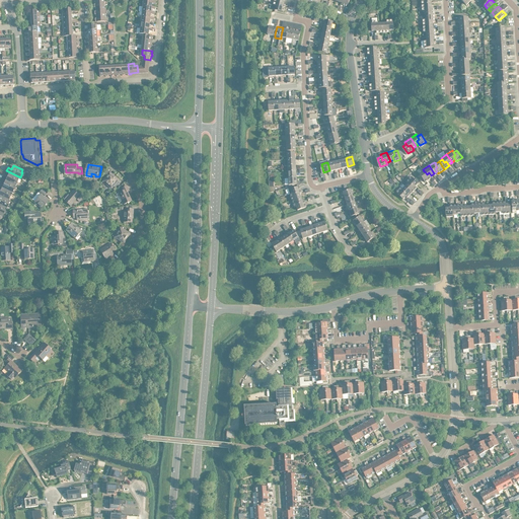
[(104,180),(113,187),(120,178),(110,171),(104,180)]
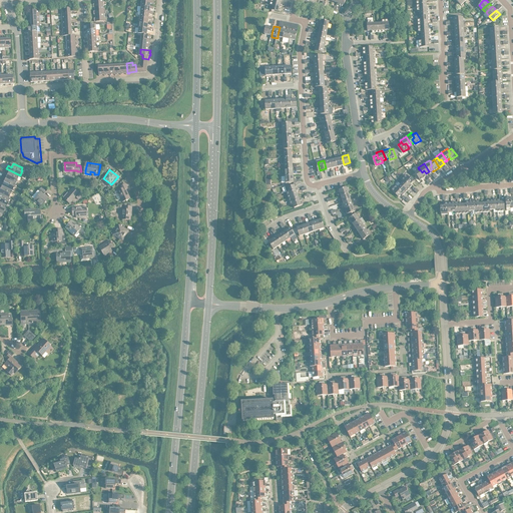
[(427,175),(426,173),(424,170),(422,172),(420,169),(419,169),(416,171),(421,179),(427,175)]
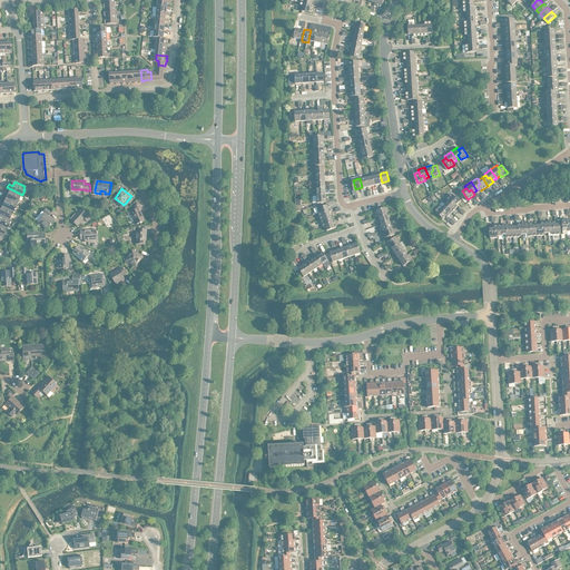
[(3,196),(7,198),(7,197),(18,203),(20,198),(20,197),(21,195),(22,195),(11,189),(9,194),(5,192),(3,196)]
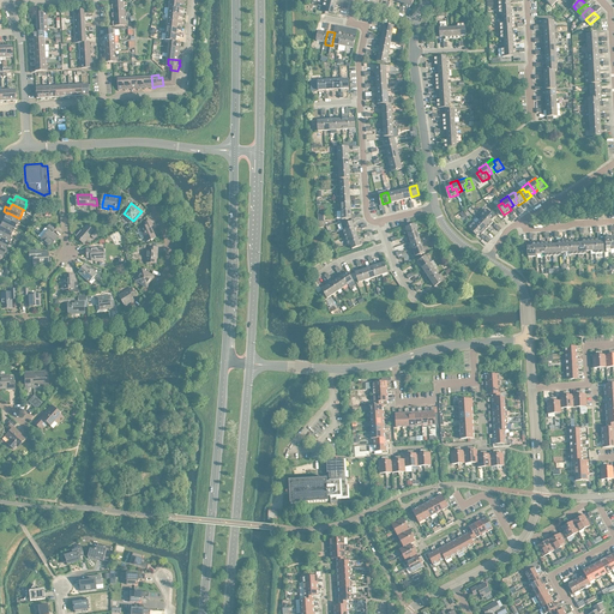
[(492,220),(493,220),(495,216),(488,209),(482,215),(483,216),(487,218),(489,217),(492,220)]
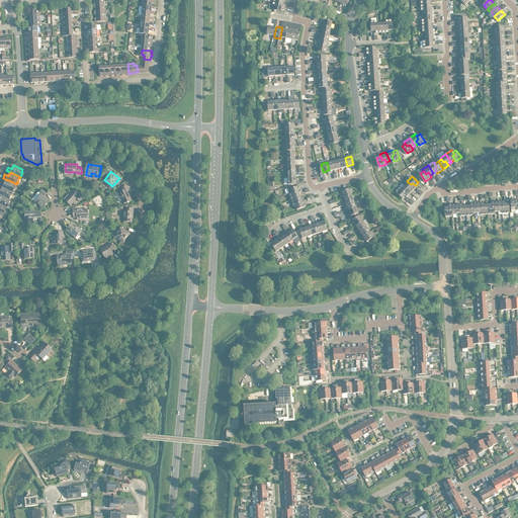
[(0,182),(0,185),(3,187),(13,191),(15,187),(14,186),(15,184),(16,184),(6,179),(6,180),(4,183),(1,181),(0,182)]
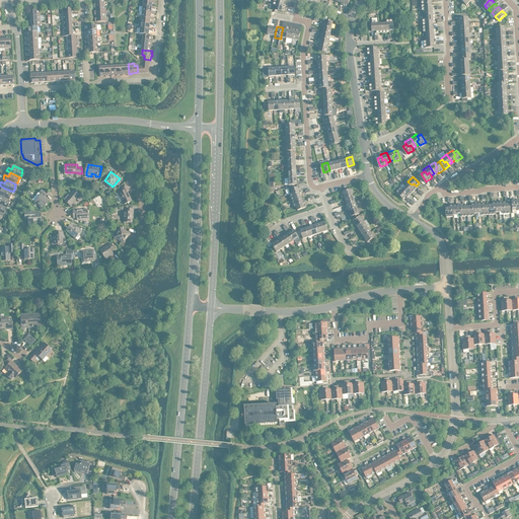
[(418,187),(417,186),(416,186),(414,183),(412,184),(409,182),(406,186),(413,192),(418,187)]
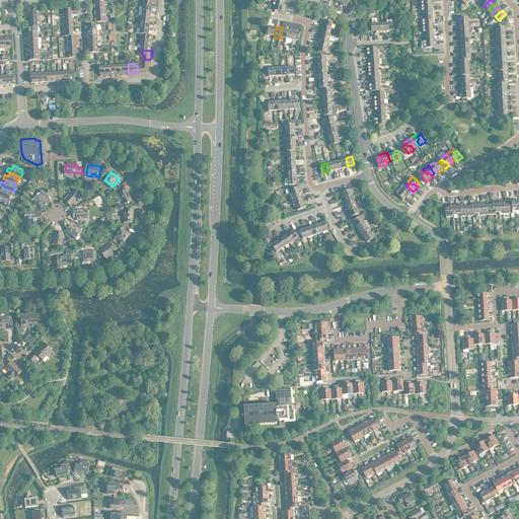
[(120,192),(125,203),(133,200),(129,191),(131,190),(129,184),(121,188),(123,191),(120,192)]
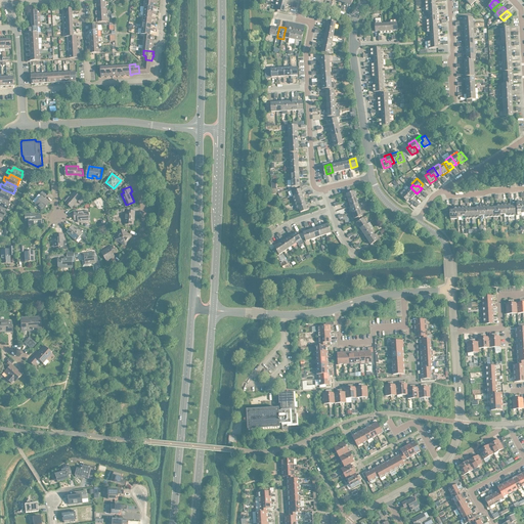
[(304,194),(306,194),(303,187),(295,190),(296,194),(299,193),(300,195),(304,194)]
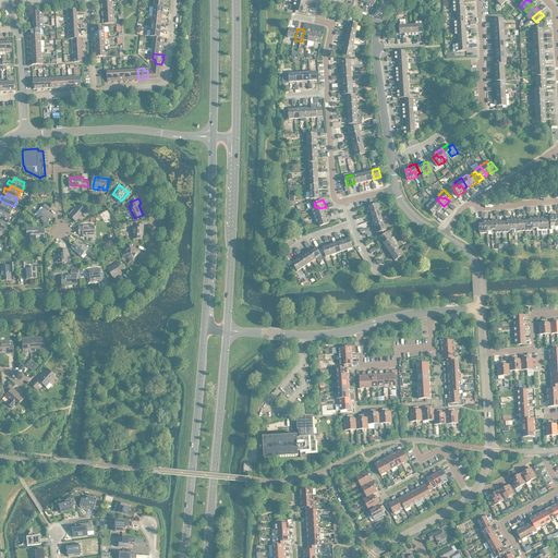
[(444,206),(437,199),(434,202),(434,203),(437,205),(435,207),(437,209),(437,210),(439,211),(444,206)]
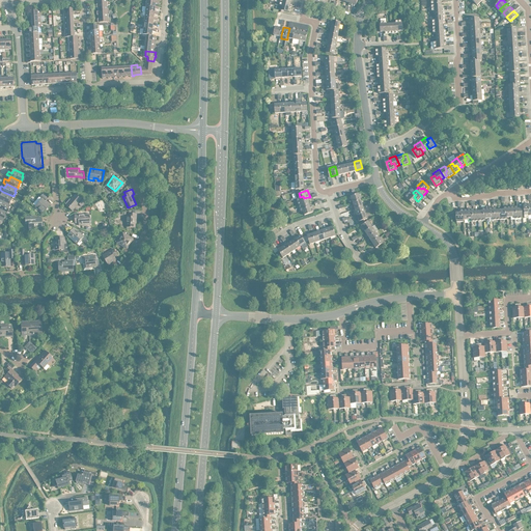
[(414,202),(416,200),(416,199),(414,197),(416,195),(413,193),(413,192),(412,191),(407,196),(414,202)]
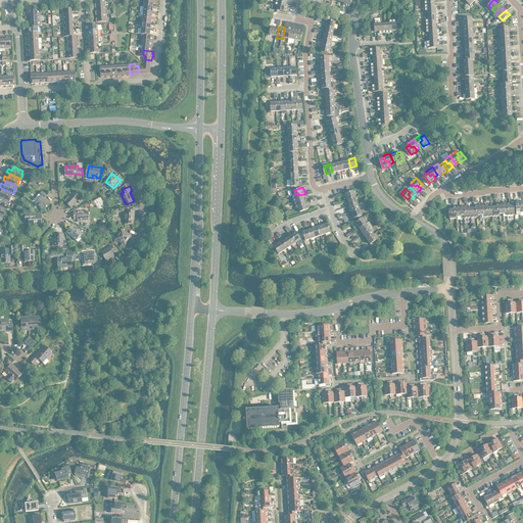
[(0,196),(1,197),(1,196),(9,200),(11,196),(12,193),(13,194),(13,193),(3,189),(1,192),(0,192),(0,196)]
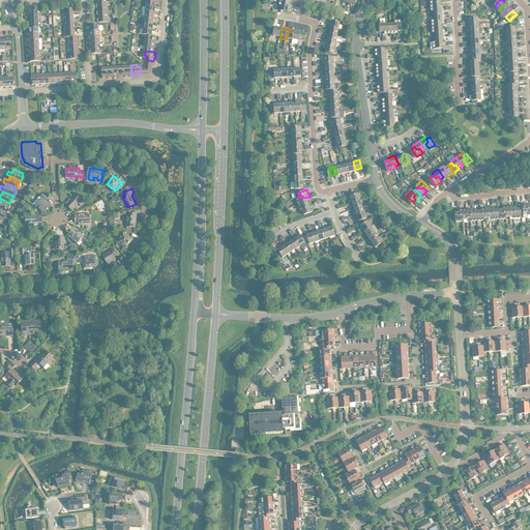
[(36,205),(45,212),(52,204),(47,199),(49,197),(43,193),(40,196),(42,197),(36,205)]
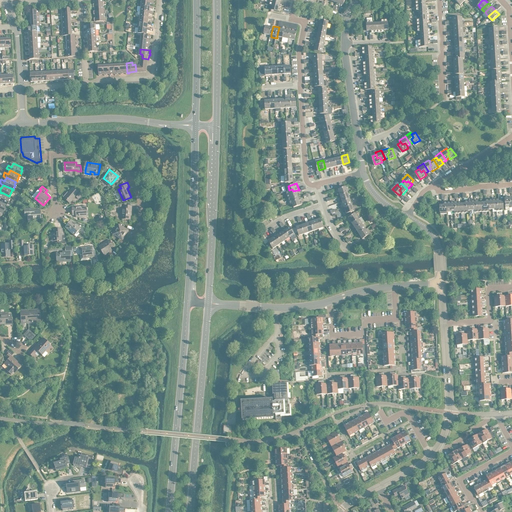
[(65,197),(71,202),(77,195),(80,198),(84,193),(80,190),(79,191),(74,186),(65,197)]
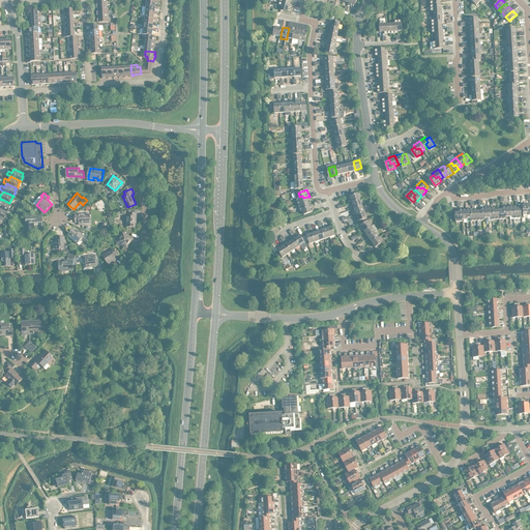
[(351,195),(353,202),(361,199),(361,198),(360,195),(359,193),(351,195)]
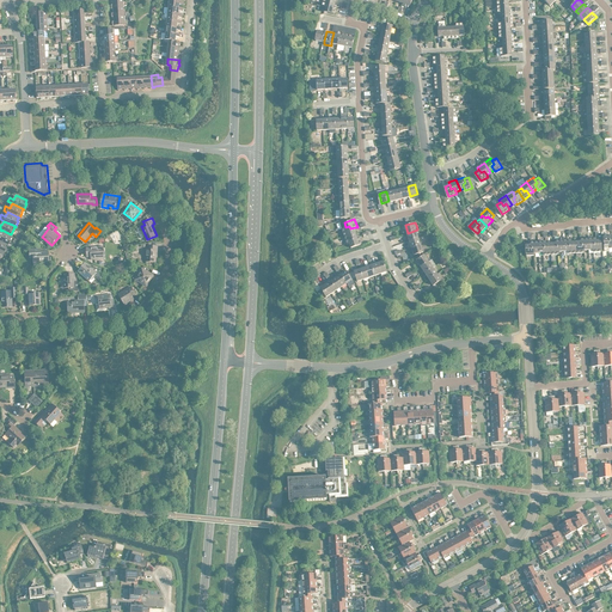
[(0,239),(8,244),(12,239),(11,239),(12,236),(11,234),(1,230),(1,231),(0,232),(0,239)]
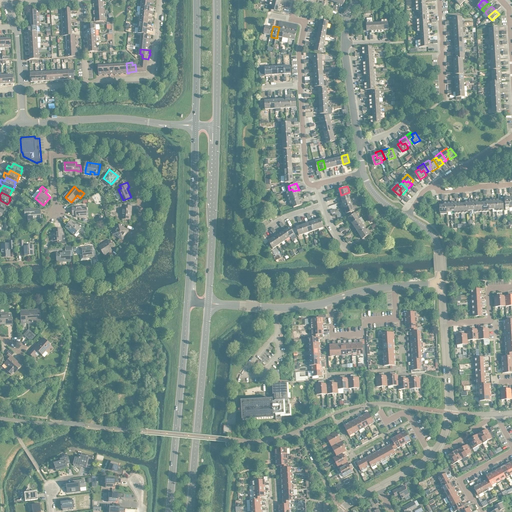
[(341,195),(343,200),(351,198),(351,197),(350,194),(349,192),(341,195)]
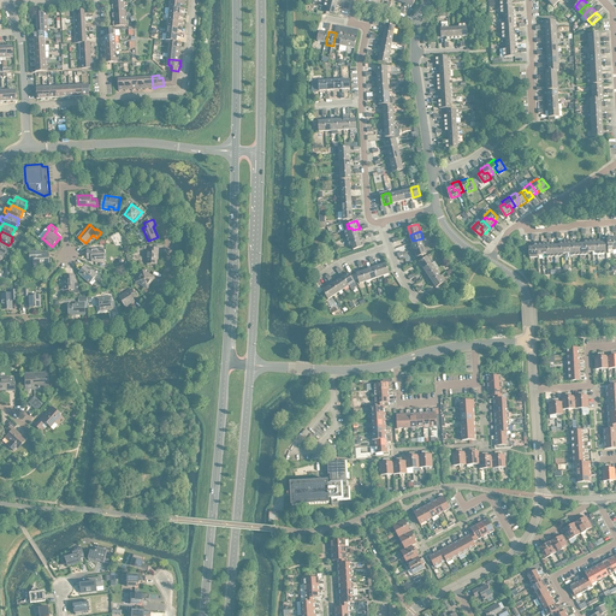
[(350,244),(353,244),(353,243),(357,242),(356,240),(360,238),(360,237),(359,234),(348,237),(350,244)]
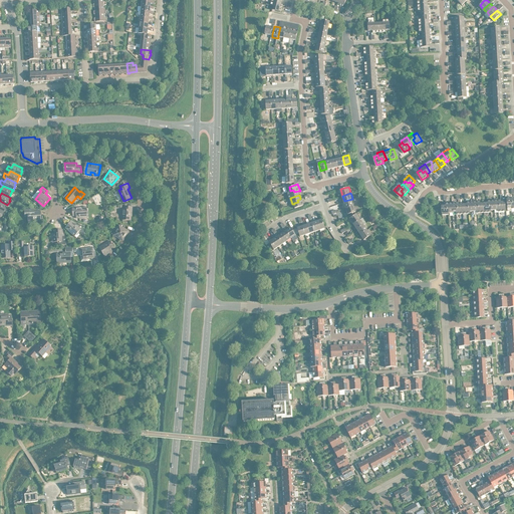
[(294,203),(294,204),(295,207),(304,204),(302,198),(300,198),(300,199),(297,200),(298,202),(294,203)]
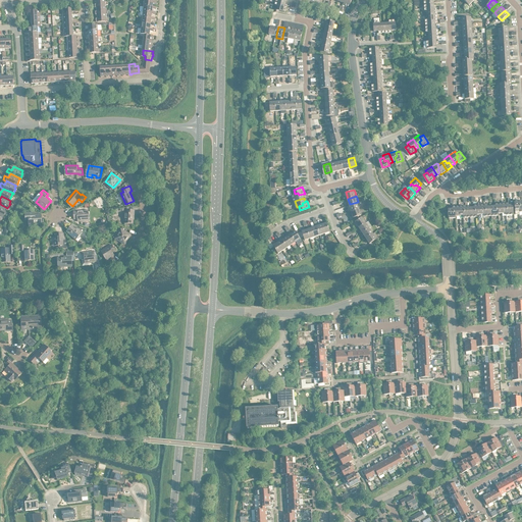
[(350,204),(352,210),(360,208),(360,207),(359,204),(358,202),(350,204)]
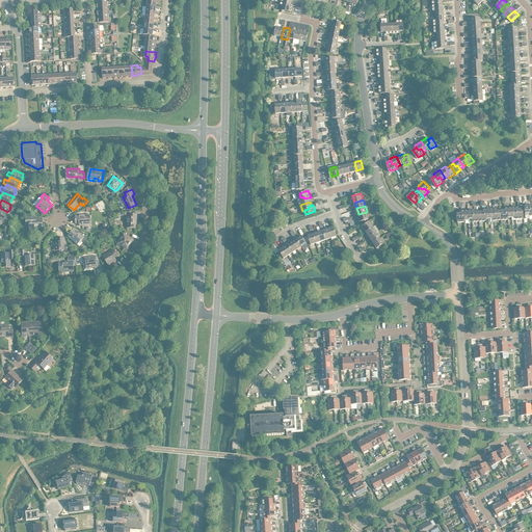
[(128,227),(136,227),(137,220),(138,220),(138,213),(131,212),(130,216),(128,216),(128,227)]
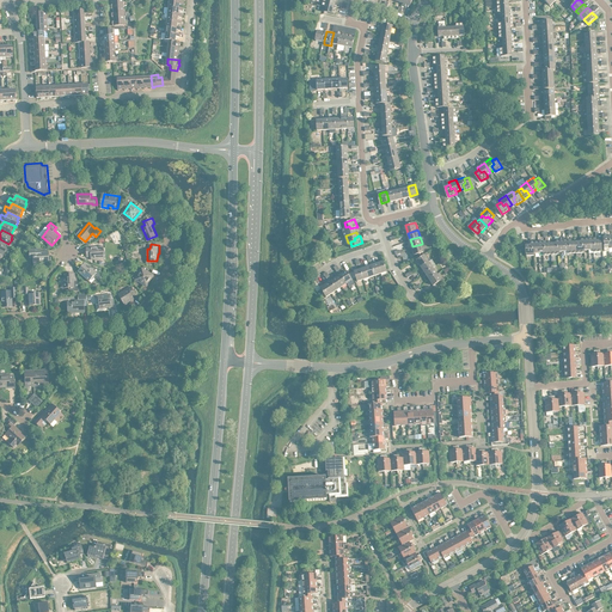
[(422,244),(412,246),(415,254),(424,251),(424,250),(423,246),(422,244)]
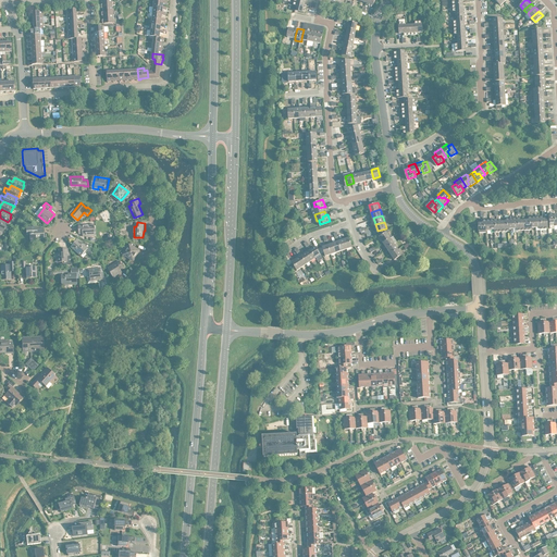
[(81,233),(84,233),(84,235),(96,234),(96,223),(79,224),(81,233)]
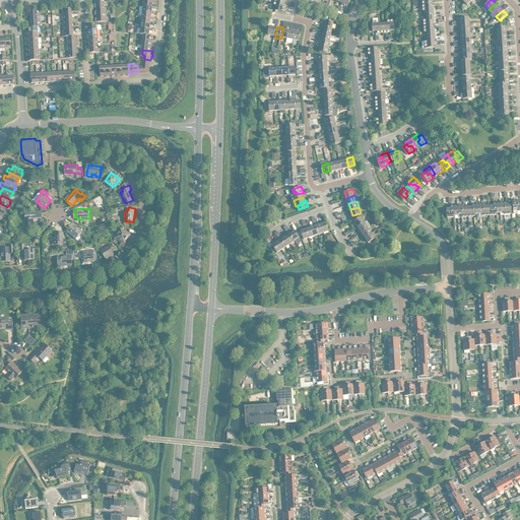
[(25,218),(28,218),(29,224),(35,224),(35,222),(39,222),(39,223),(43,222),(42,211),(36,212),(36,210),(25,210),(25,218)]
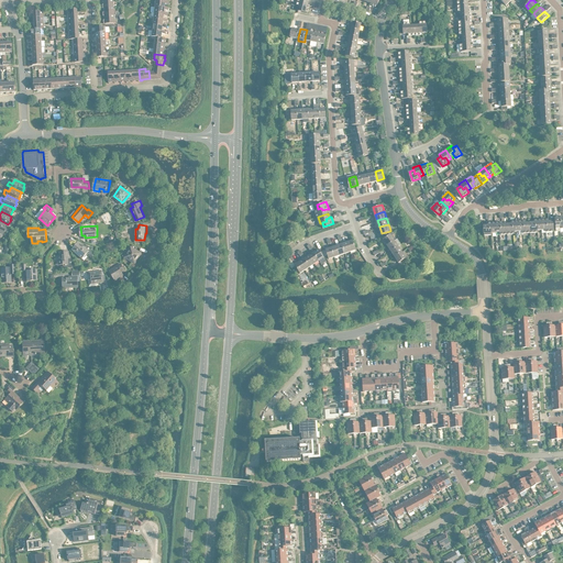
[(384,239),(388,244),(396,240),(395,239),(396,239),(394,235),(394,236),(392,233),(384,239)]
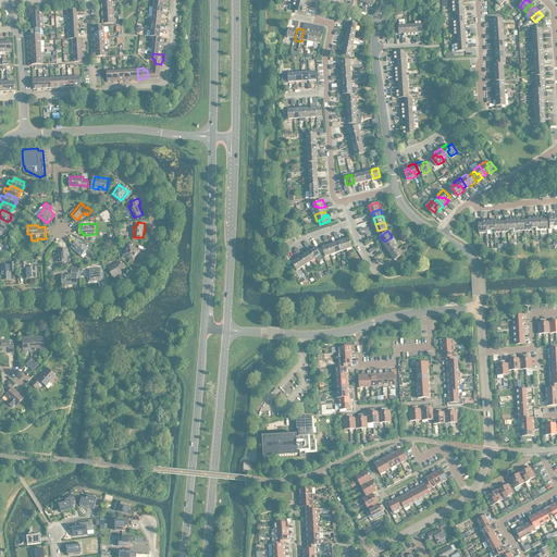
[(384,242),(387,247),(395,243),(395,242),(393,238),(393,239),(392,237),(384,242)]
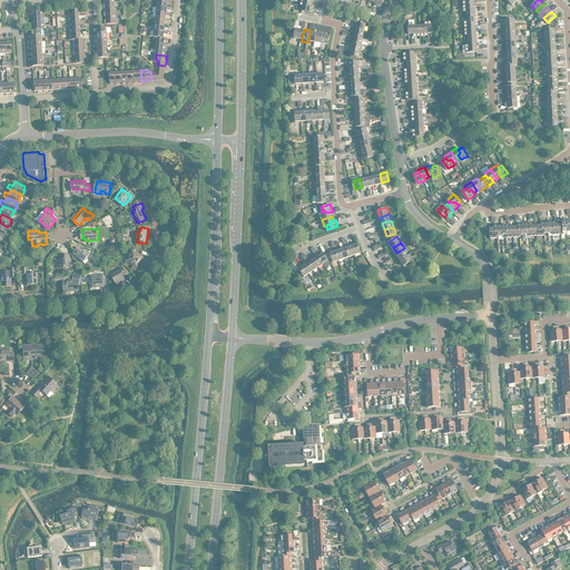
[(75,253),(84,261),(88,256),(94,258),(96,253),(94,253),(95,249),(88,247),(87,248),(81,244),(78,247),(79,248),(75,253)]
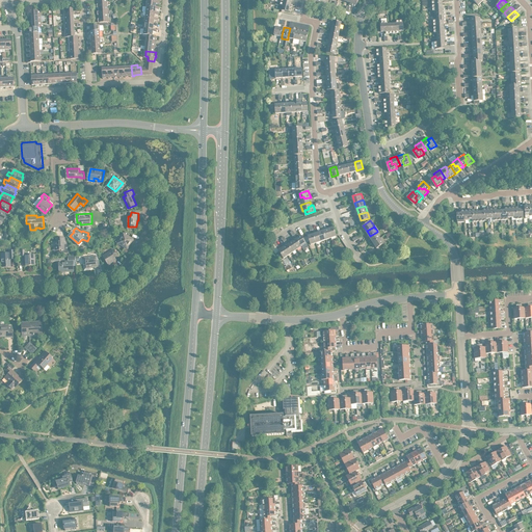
[(118,242),(128,248),(134,238),(125,232),(118,242)]
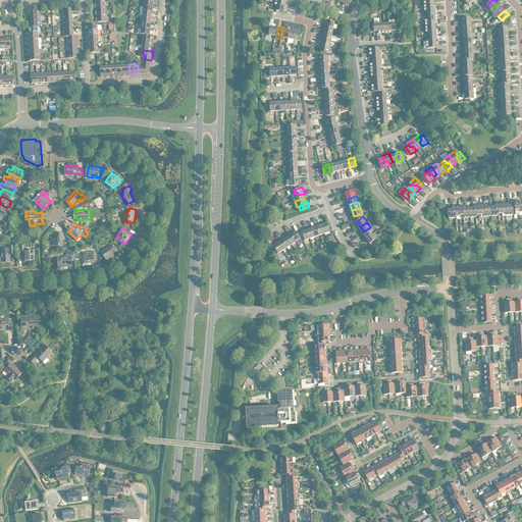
[(363,231),(367,237),(373,232),(374,231),(372,229),(371,229),(370,227),(363,231)]
